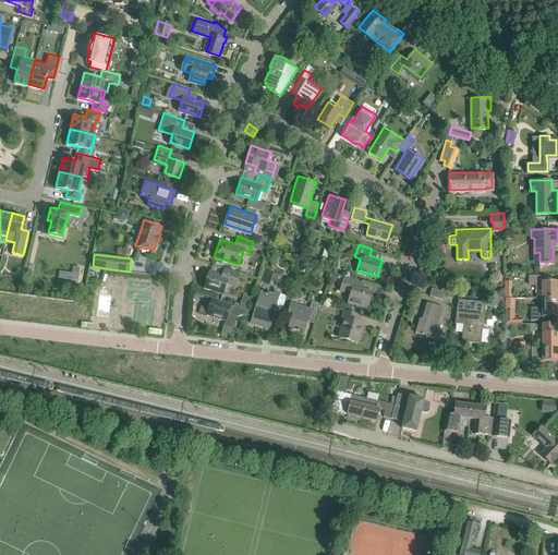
[(239,270),(235,269),(225,266),(222,274),(209,269),(204,286),(223,292),(227,281),(234,285),(239,270)]
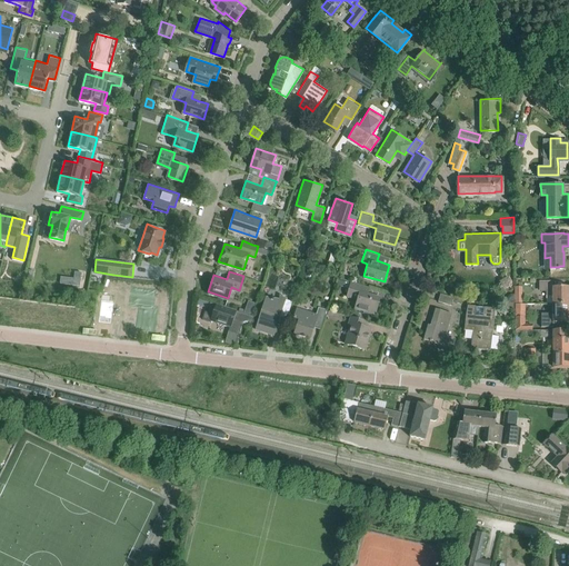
[(369,285),(359,283),(350,279),(346,294),(357,297),(355,306),(375,313),(380,296),(367,293),(369,285)]
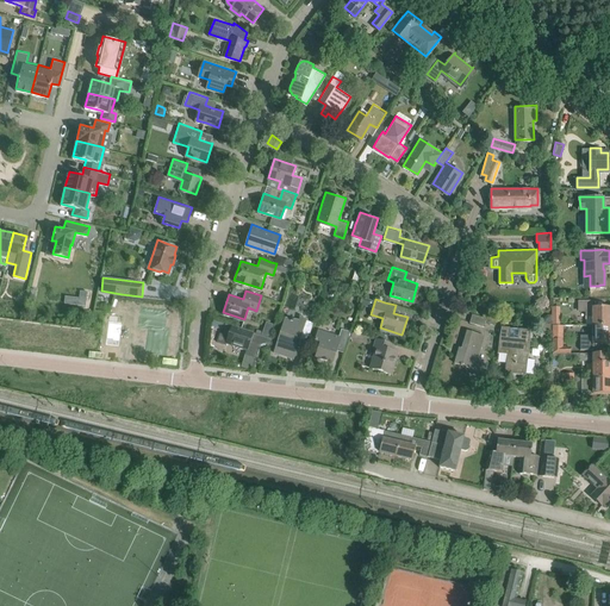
[(592,299),(580,299),(579,299),(579,308),(585,308),(585,314),(592,314),(592,324),(609,323),(609,304),(592,305),(592,299)]
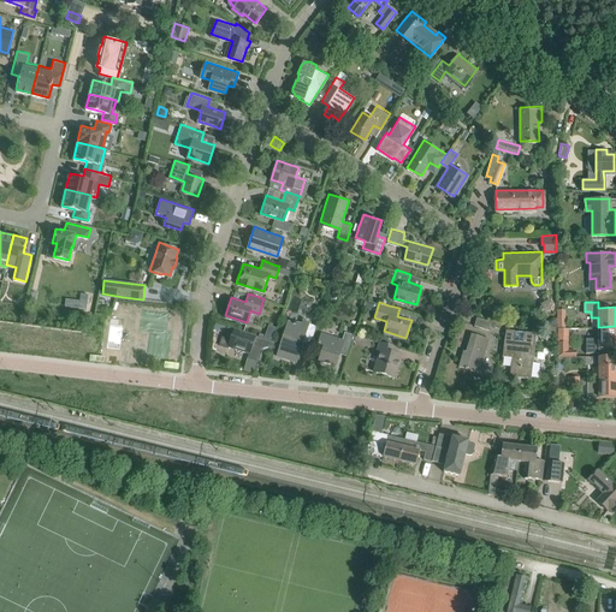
[(144,308),(142,326),(150,327),(165,328),(167,312),(144,308)]
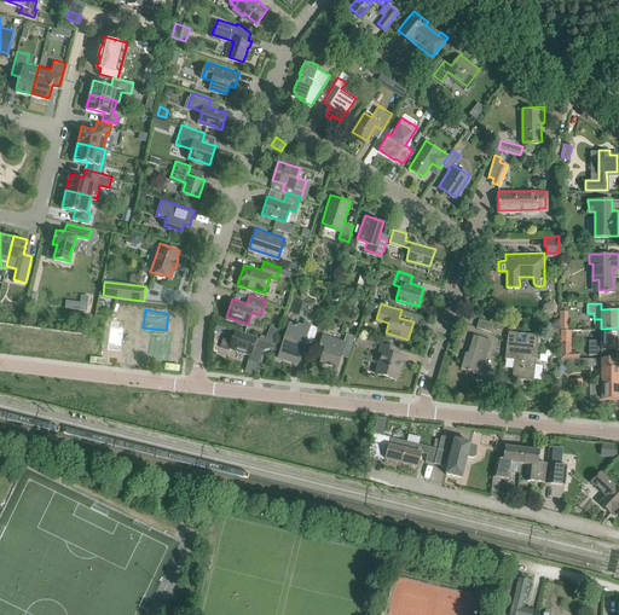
[(495,318),(493,320),(479,317),(476,325),(491,330),(492,325),(503,329),(504,321),(495,318)]
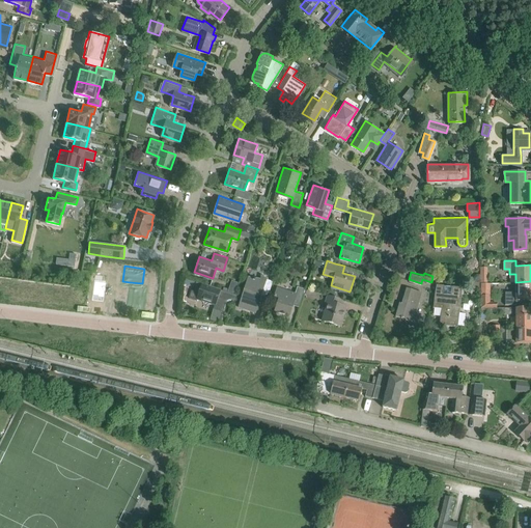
[(266,300),(269,290),(273,280),(267,278),(267,277),(261,275),(260,277),(248,276),(239,305),(256,310),(260,298),(266,300)]
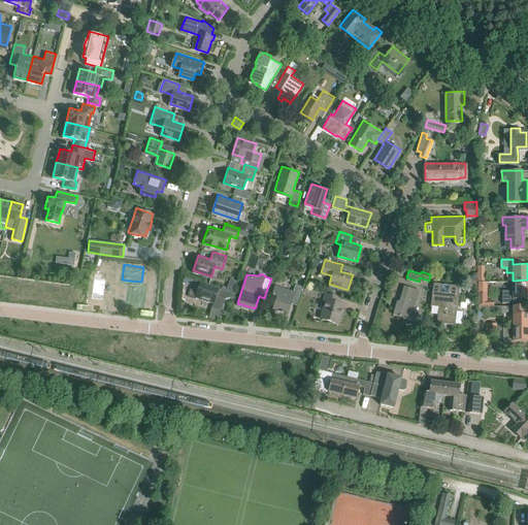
[(95,279),(92,298),(103,300),(106,280),(95,279)]
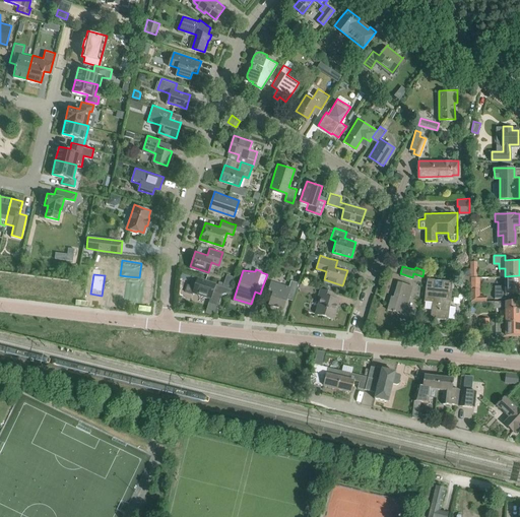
[(229,293),(231,286),(192,274),(189,283),(187,282),(185,289),(193,293),(193,292),(210,297),(208,301),(218,304),(222,293),(224,292),(229,293)]
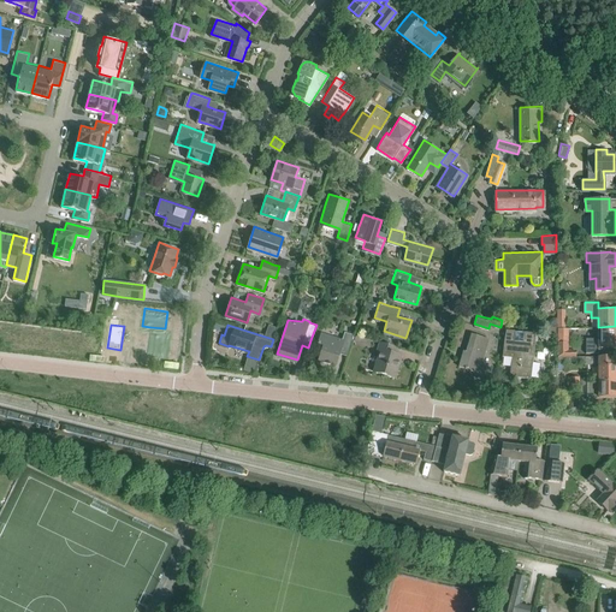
[(615,344),(615,326),(598,327),(598,337),(586,337),(586,351),(609,351),(609,345),(615,344)]
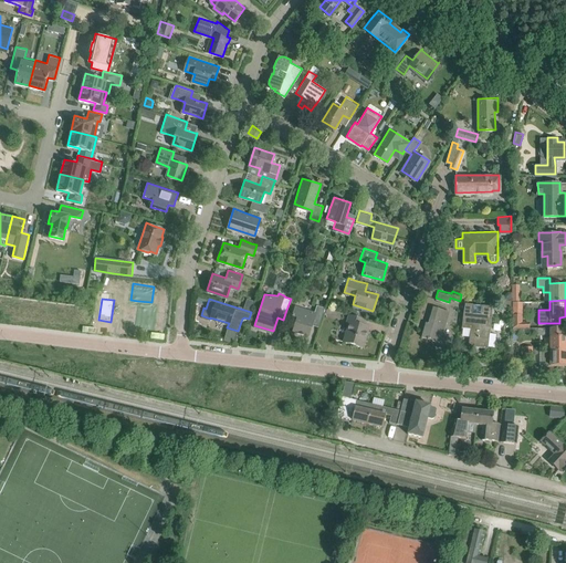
[(138,301),(136,322),(153,324),(155,303),(152,302),(138,301)]
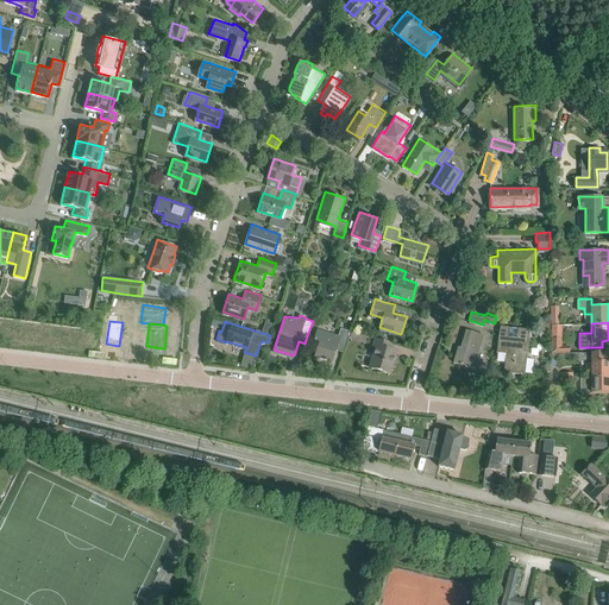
[(504,371),(525,373),(529,327),(501,325),(497,351),(507,352),(504,371)]
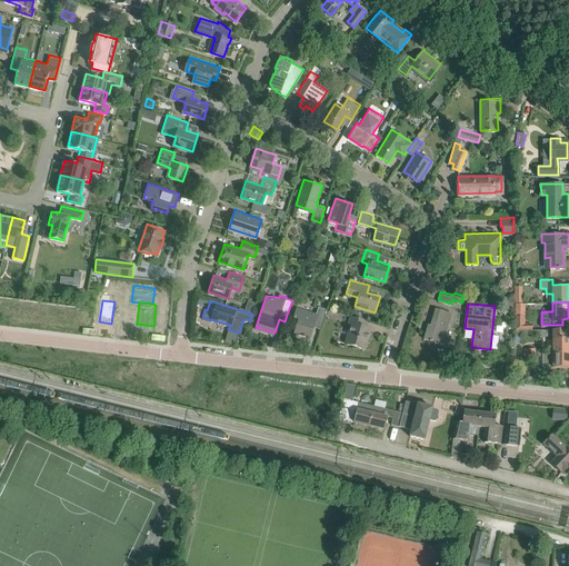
[(310,337),(318,313),(297,306),(293,317),(299,318),(295,331),(310,337)]
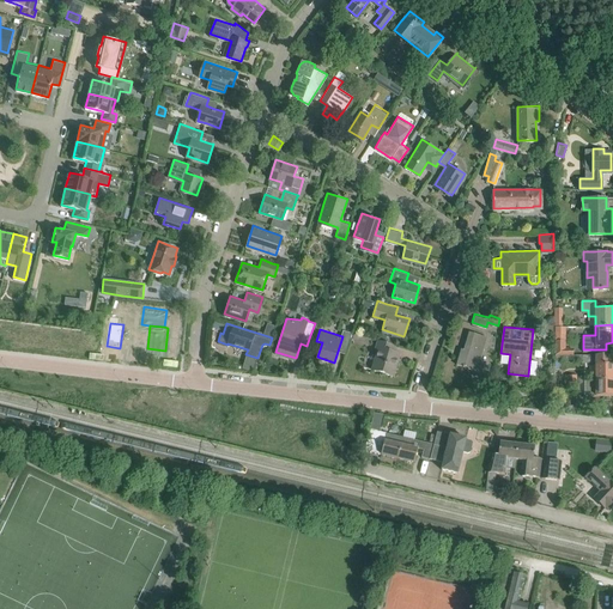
[(487,336),(481,334),(471,330),(462,354),(460,353),(457,363),(483,371),(486,359),(480,358),(487,336)]
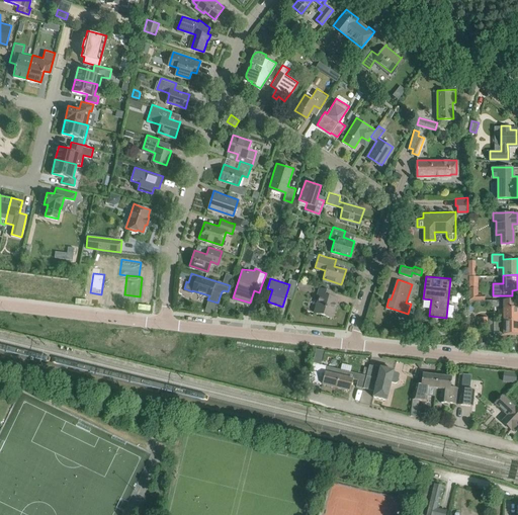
[(332,316),(338,297),(332,296),(334,290),(320,286),(318,292),(320,293),(315,311),(332,316)]
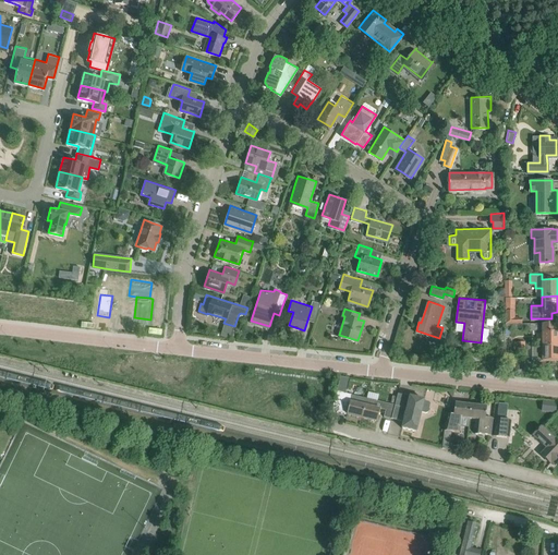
[(516,309),(506,309),(506,322),(522,322),(522,315),(516,315),(516,309)]
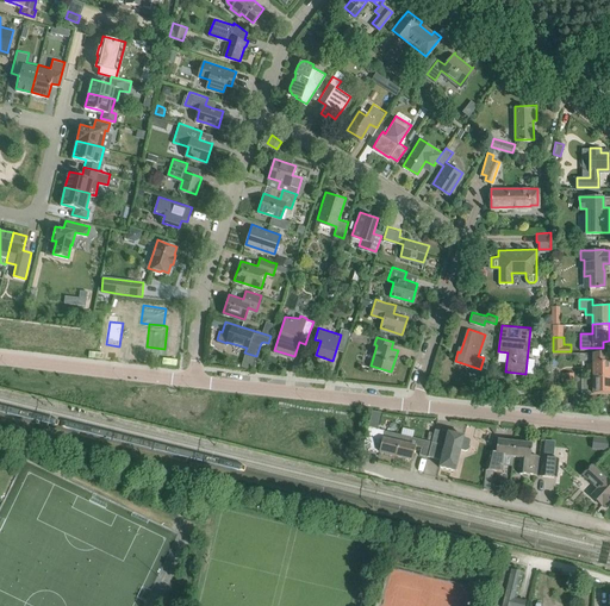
[(609,360),(607,361),(607,351),(578,351),(578,358),(592,358),(592,369),(586,369),(586,376),(609,376),(609,360)]
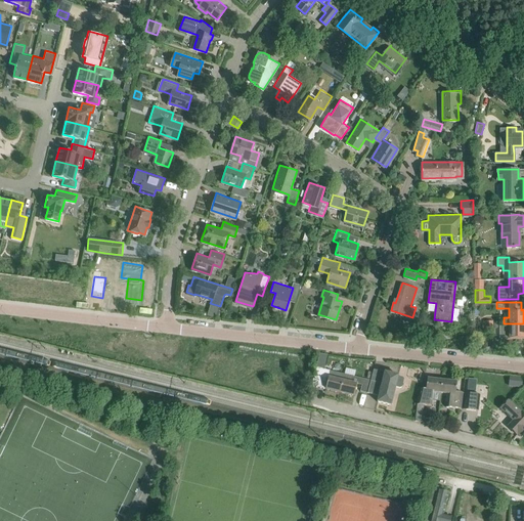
[(523,323),(504,323),(503,323),(503,337),(523,336),(523,323)]
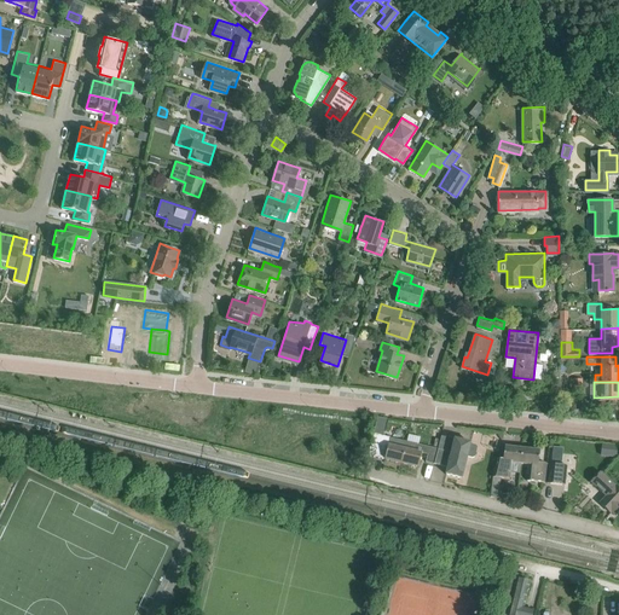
[(560,404),(560,392),(561,383),(551,383),(550,404),(560,404)]
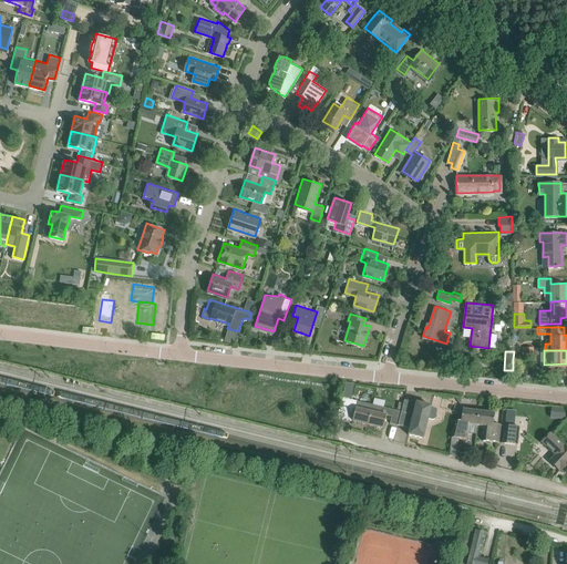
[(342,396),(338,416),(346,417),(352,419),(368,422),(373,402),(348,397),(342,396)]
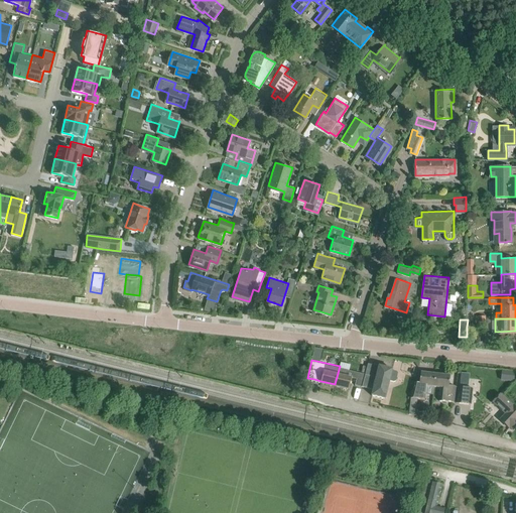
[(365,373),(362,385),(373,388),(372,394),(385,397),(392,368),(379,364),(376,375),(365,373)]
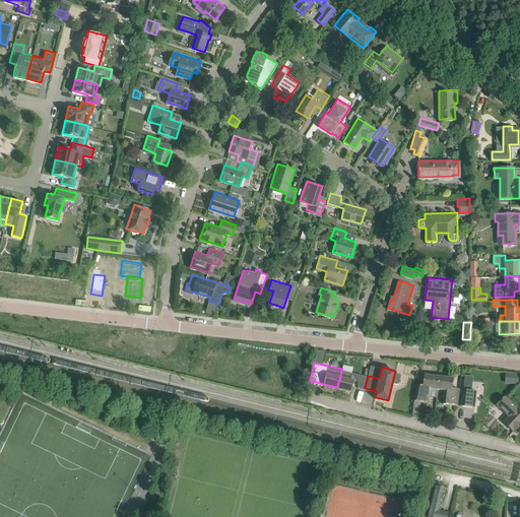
[(342,369),(337,387),(351,391),(354,379),(360,380),(358,386),(365,388),(368,376),(342,369)]
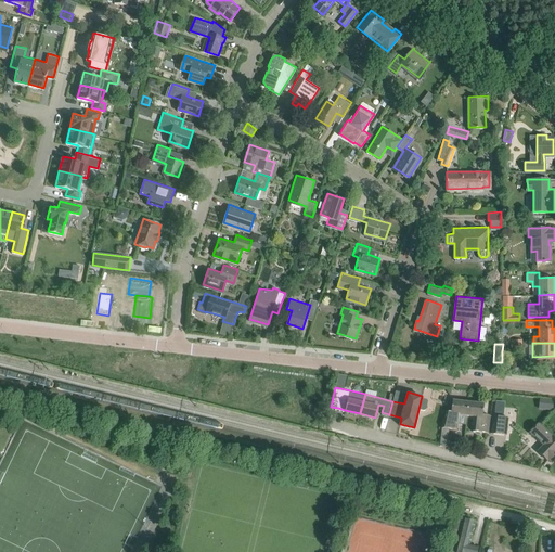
[(446,410),(441,426),(450,427),(457,427),(457,422),(466,423),(467,413),(468,400),(452,398),(451,410),(446,410)]
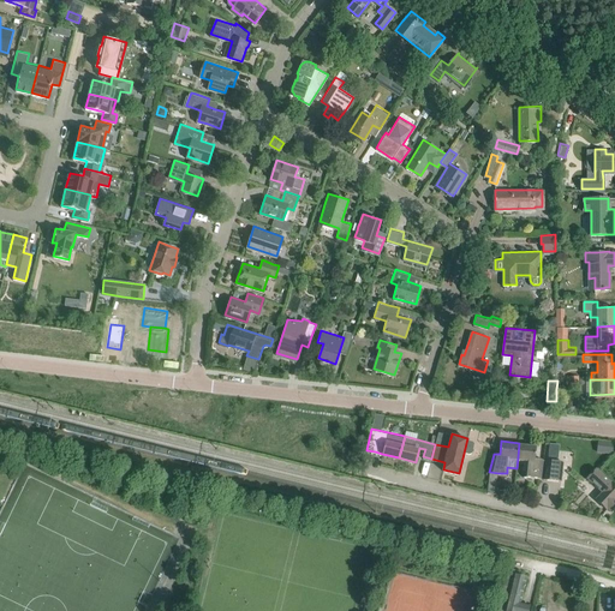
[(519,443),(518,457),(525,459),(524,475),(542,477),(543,459),(535,457),(537,445),(519,443)]
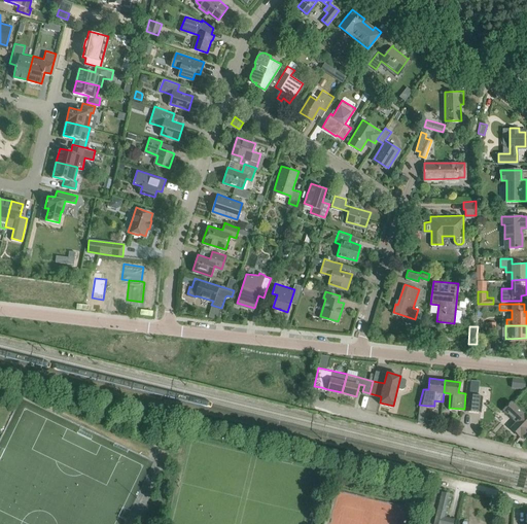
[(467,410),(481,411),(483,394),(479,394),(469,393),(467,410)]
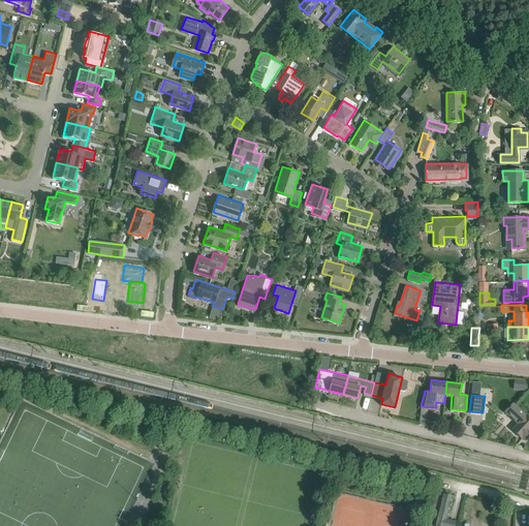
[(528,415),(526,413),(526,414),(512,402),(505,410),(519,423),(512,429),(522,437),(522,436),(525,438),(528,433),(528,415)]
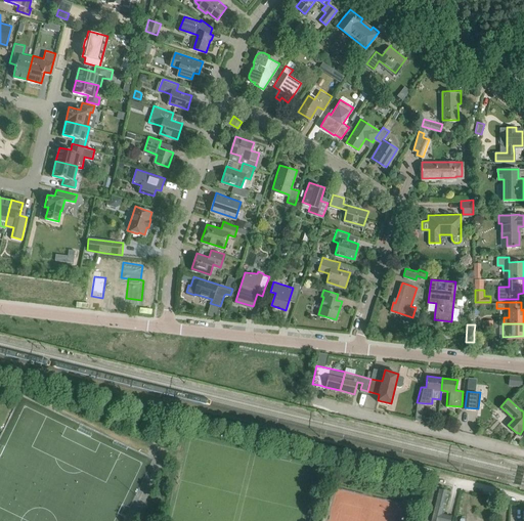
[(427,509),(425,518),(434,520),(449,520),(451,515),(443,513),(448,491),(438,488),(436,497),(430,496),(428,506),(427,509)]
